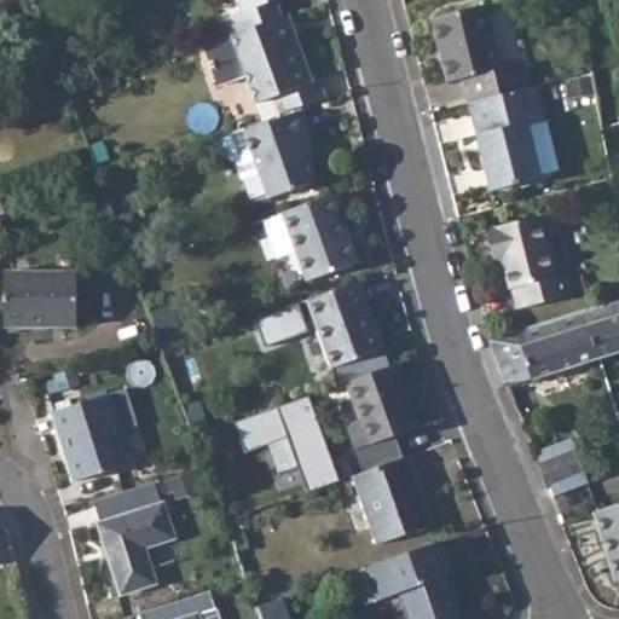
[(225,22),(231,38),(283,19),(277,0),(278,0),(236,0),(242,15),(225,22)]
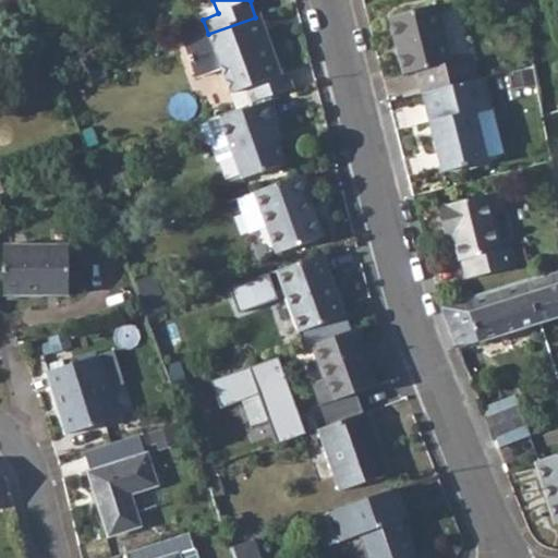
[(389,13),(403,69),(416,67),(423,89),(476,75),(470,53),(450,57),(435,1),(389,13)]
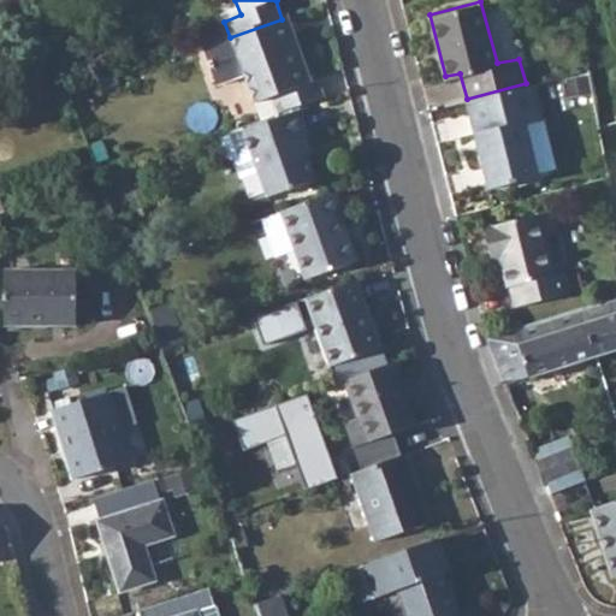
[(273,100),(279,116),(297,108),(325,99),(318,81),(311,82),(289,18),(282,19),(230,37),(202,48),(217,88),(244,78),(254,105),(273,100)]
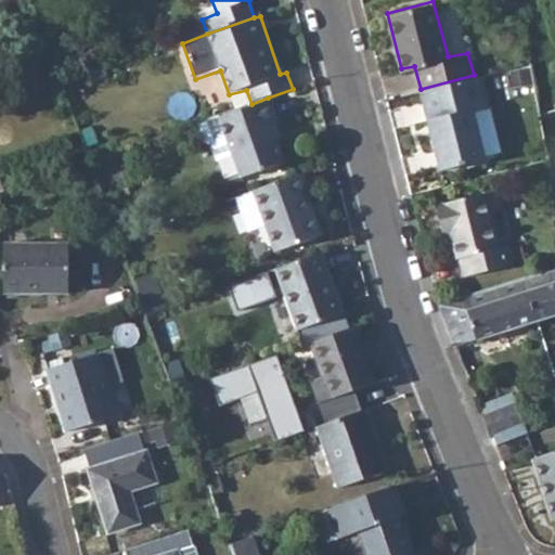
[(421,89),(440,166),(485,155),(485,152),(474,110),(486,105),(477,74),(474,75),(421,89)]
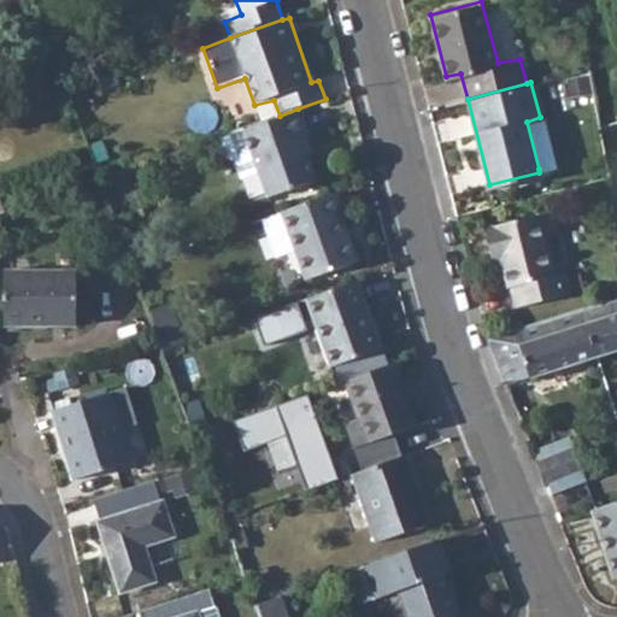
[(309,136),(298,109),(280,116),(241,129),(258,172),(266,198),(315,181),(299,140),(309,136)]
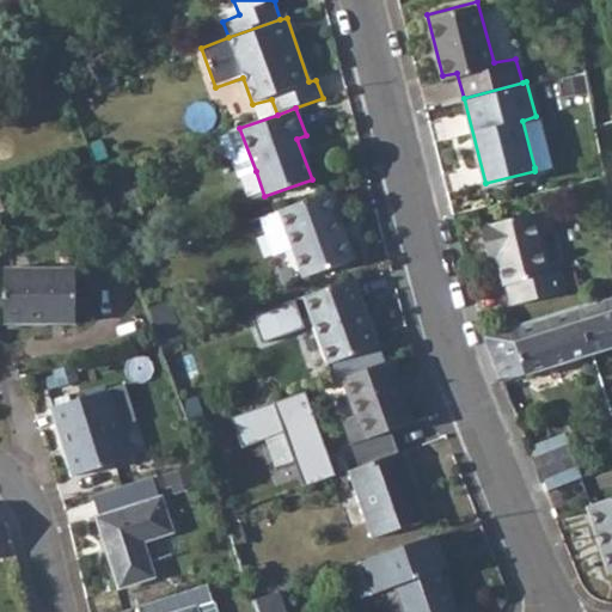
[(522,121),(534,167),(554,163),(540,115),(536,116),(522,121)]
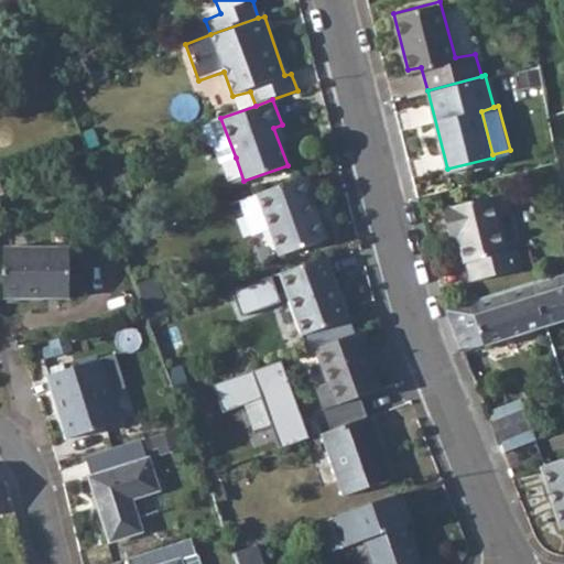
[(236,158),(220,118),(199,126),(206,145),(214,149),(219,163),(236,158)]
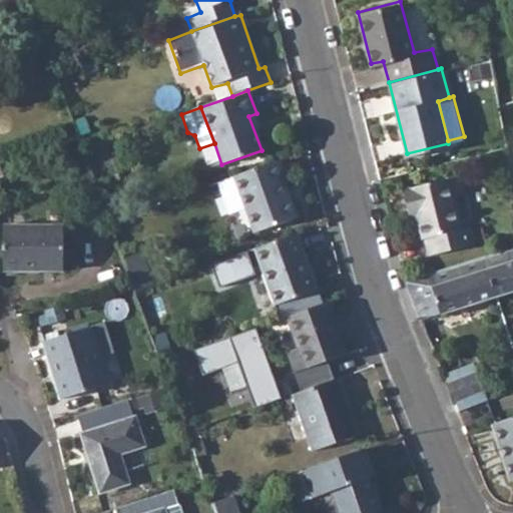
[(232,179),(253,235),(296,220),(282,181),(285,180),(279,162),(232,179)]
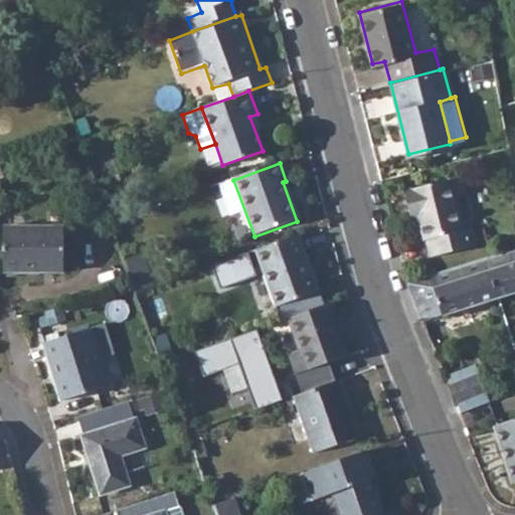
[(419,215),(433,256),(478,244),(473,225),(463,227),(450,178),(405,190),(412,217),(419,215)]
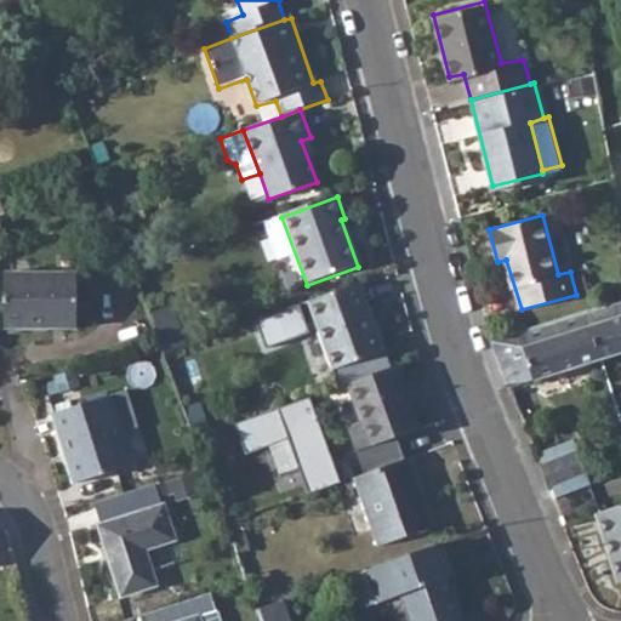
[(9,271),(9,325),(80,325),(81,272),(9,271)]
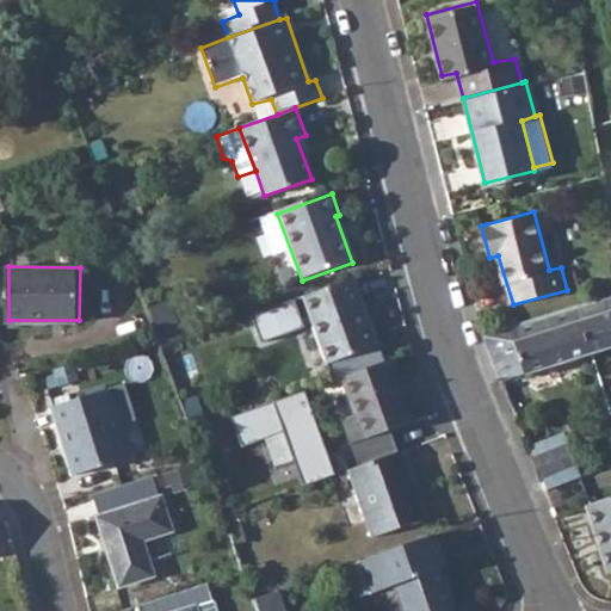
[(302,300),(325,366),(377,347),(353,281),(302,300)]
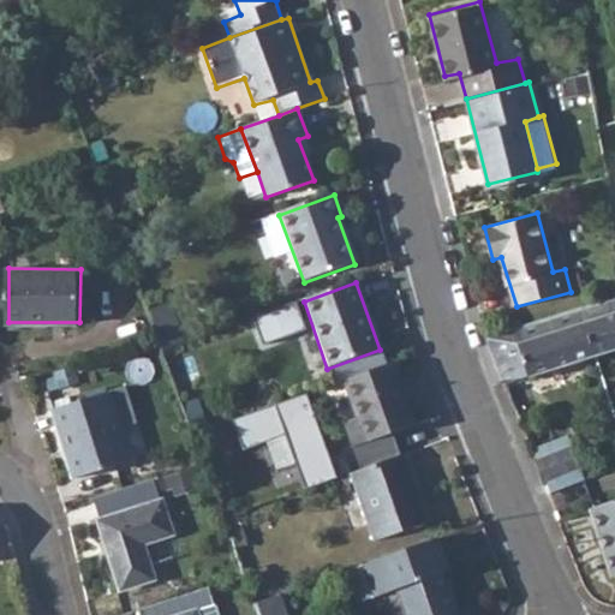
[(614,297),(579,309),(595,357),(614,350),(614,297)]
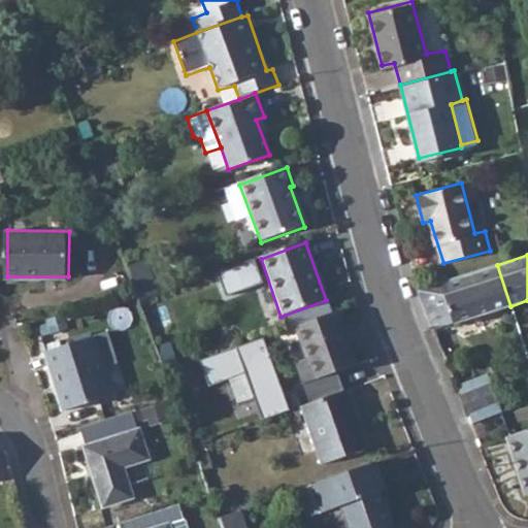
[(256,258),(220,271),(228,293),(264,279),(256,258)]
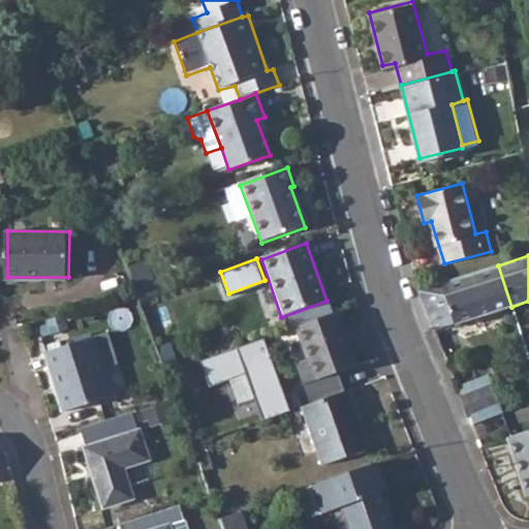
[(418,290),(434,331),(511,307),(498,266),(418,290)]
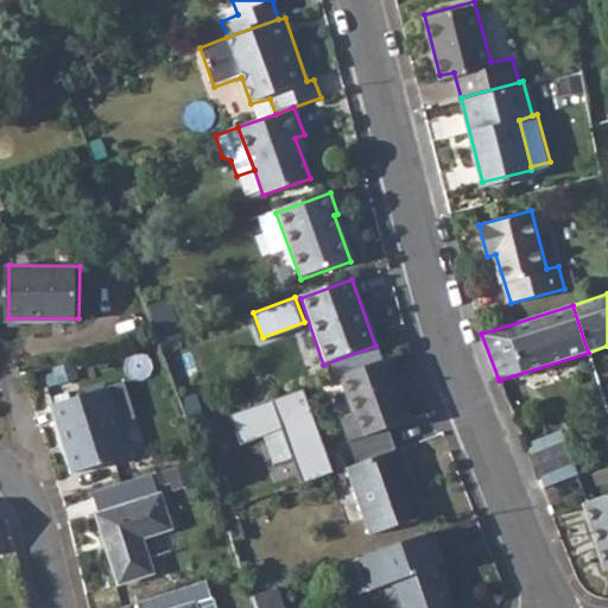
[(349,443),(363,438),(411,422),(388,359),(327,382),(349,443)]
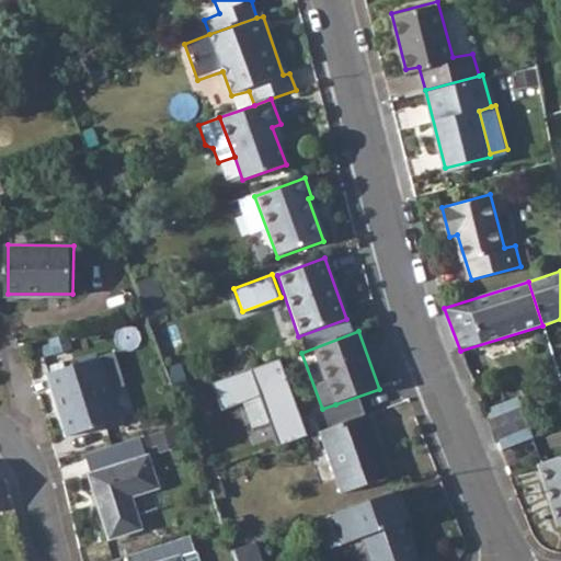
[(47,374),(67,436),(118,421),(99,357),(47,374)]
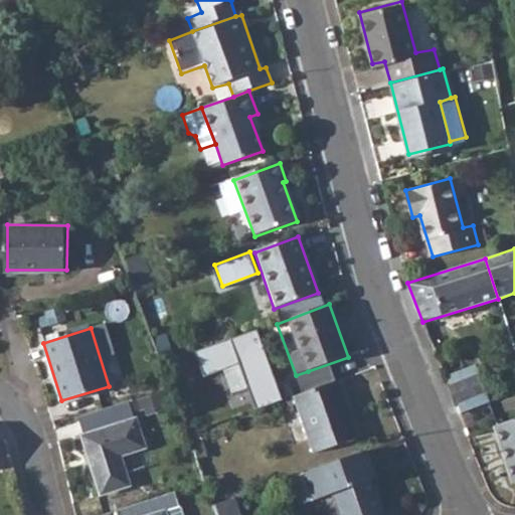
[(197,347),(204,371),(244,360),(255,405),(282,399),(264,329),(197,347)]
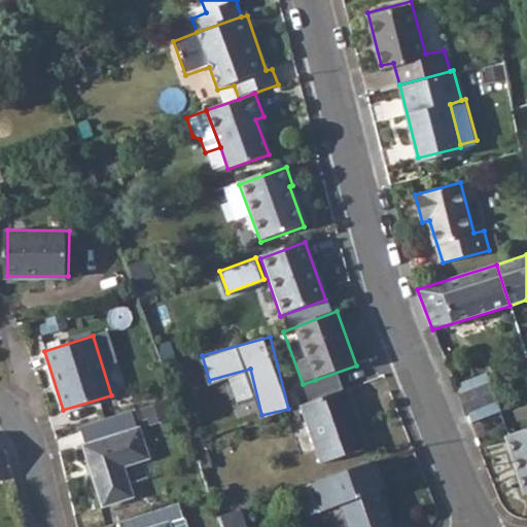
[(233,374),(237,398),(254,395),(249,371),(233,374)]
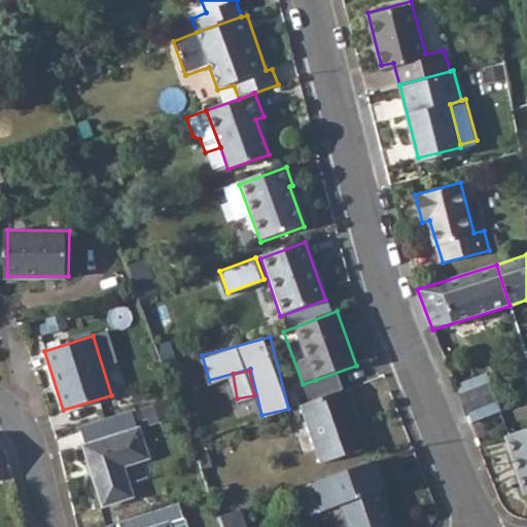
[(458,394),(466,415),(497,402),(489,382),(458,394)]
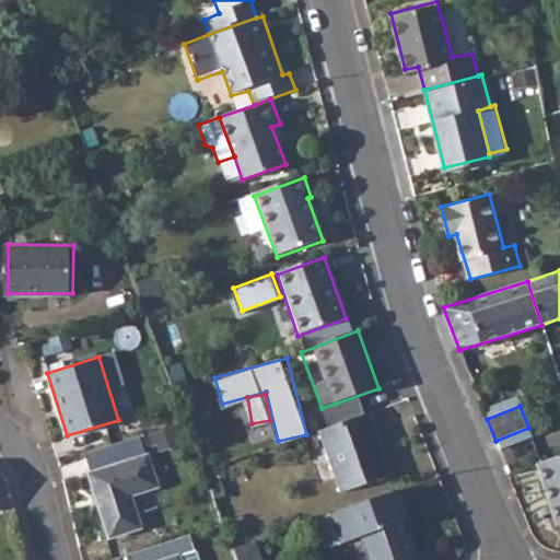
[(319,432),(322,436),(336,478),(342,494),(395,475),(386,451),(383,453),(370,415),(319,432)]
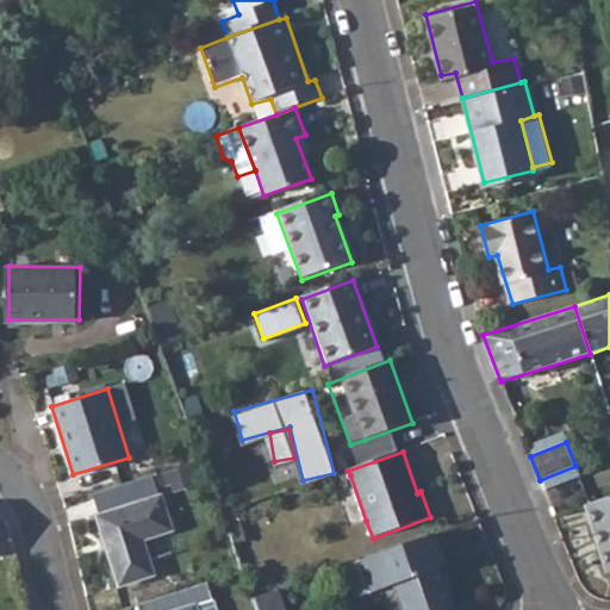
[(349,528),(366,521),(350,475),(332,481),(349,528)]
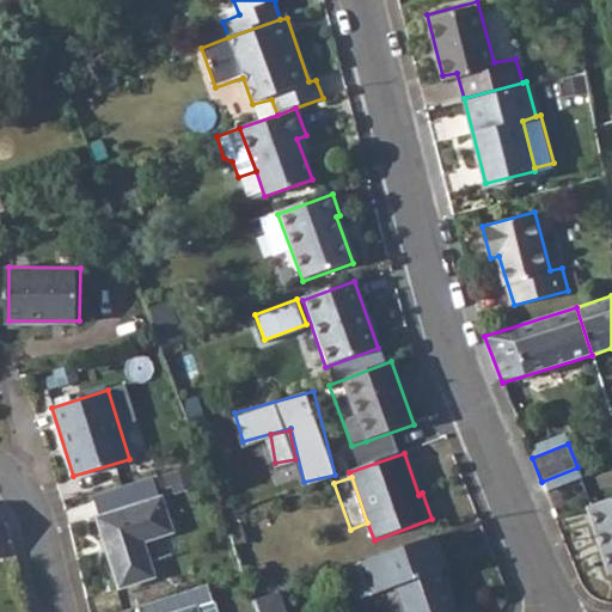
[(99,518),(122,586),(153,576),(141,540),(172,530),(161,496),(99,518)]
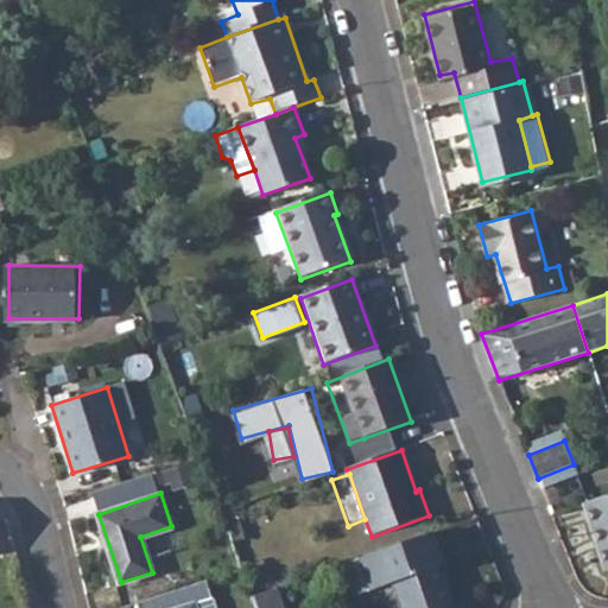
[(607,493),(584,501),(606,569),(607,568),(607,493)]
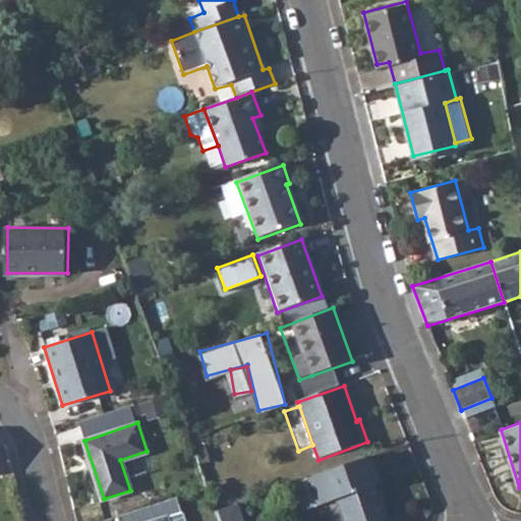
[(337,501),(343,520),(386,520),(373,486),(380,484),(369,457),(307,479),(316,508),(337,501)]
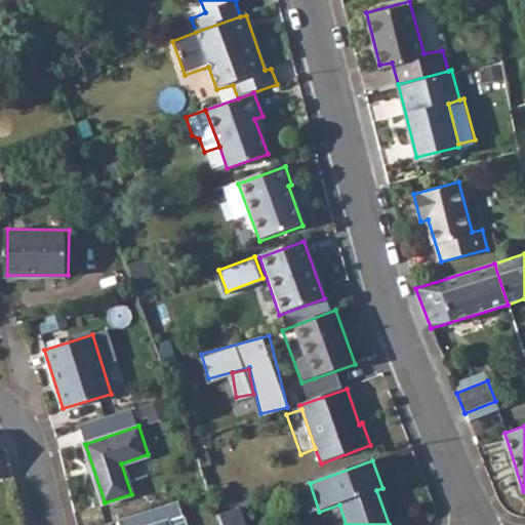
[(319,512),(310,483),(295,488),(305,517),(319,512)]
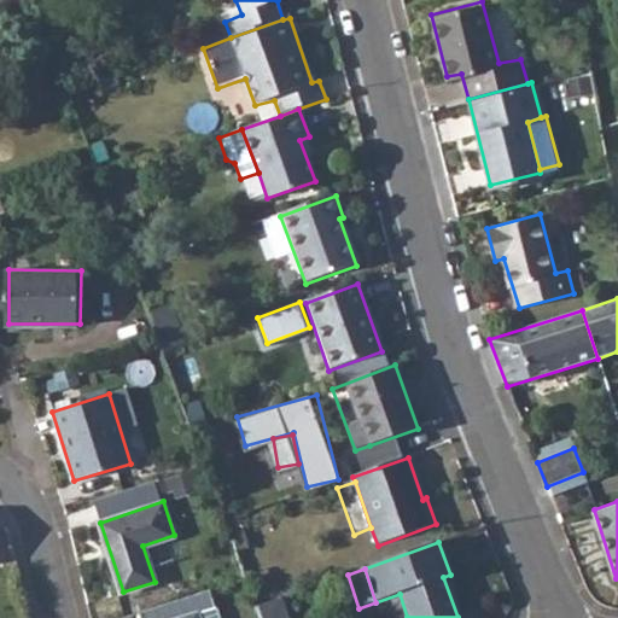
[(199,617),(198,614),(210,612),(216,610),(209,590),(141,612),(143,617),(199,617)]
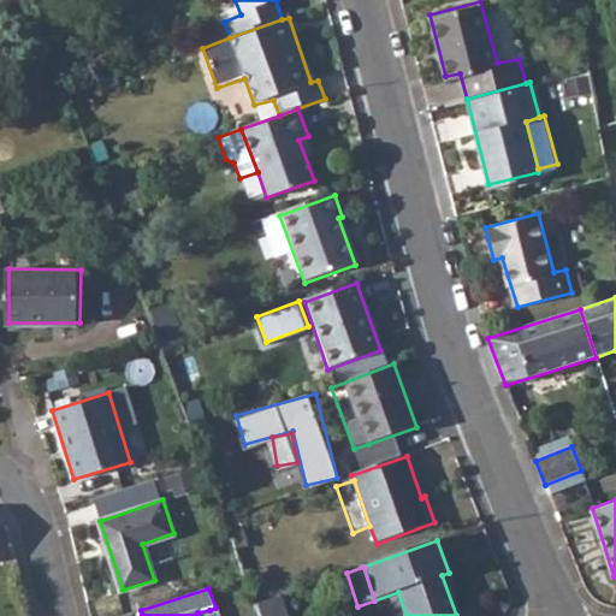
[(285,615),(279,598),(254,608),(256,615),(285,615)]
